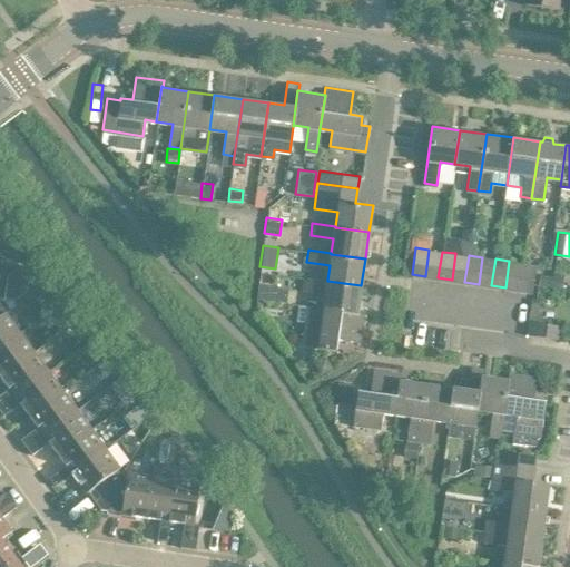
[(522,263),(518,290),(532,291),(536,265),(522,263)]
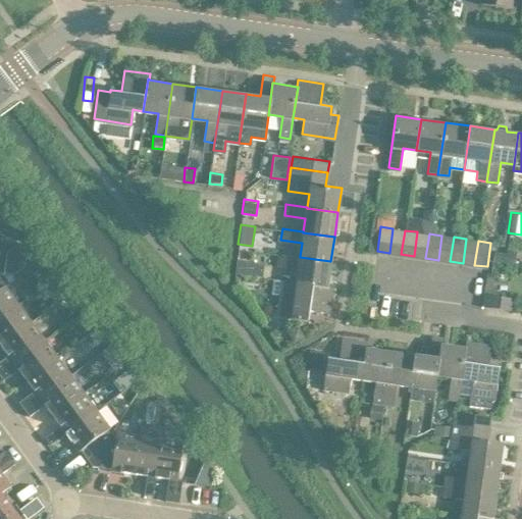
[(300,257),(300,256),(279,253),(277,264),(299,267),(297,281),(327,286),(327,284),(330,261),(300,257)]
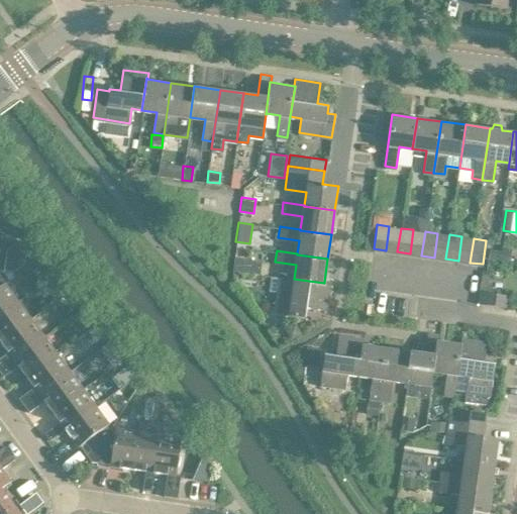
[(247,263),(233,261),(232,271),(246,272),(247,263)]
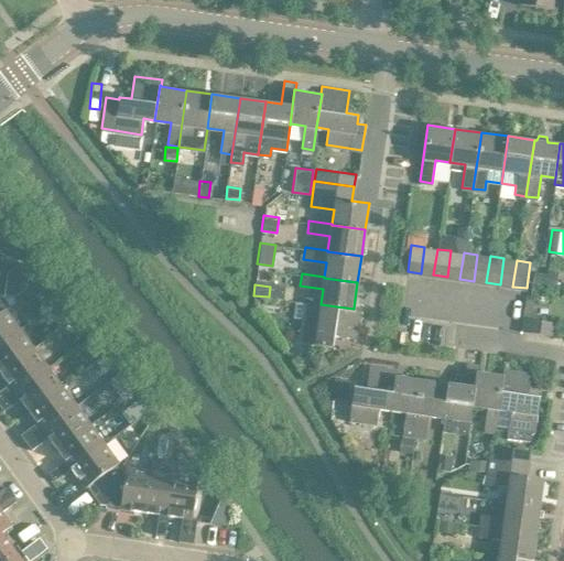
[(354,309),(321,304),(295,300),(293,315),(302,316),(299,341),(333,346),(334,333),(357,336),(360,309),(354,308),(354,309)]
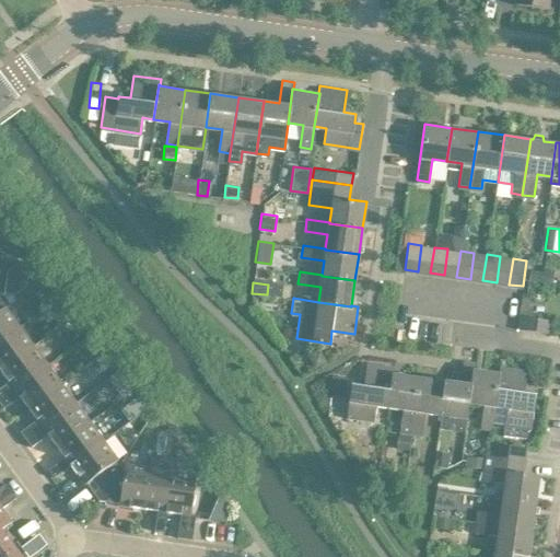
[(0,338),(19,324),(4,305),(0,308),(0,338)]
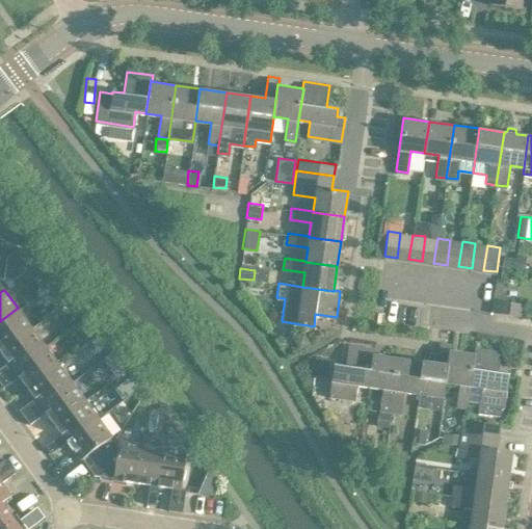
[(495,298),(493,311),(524,315),(526,303),(495,298)]
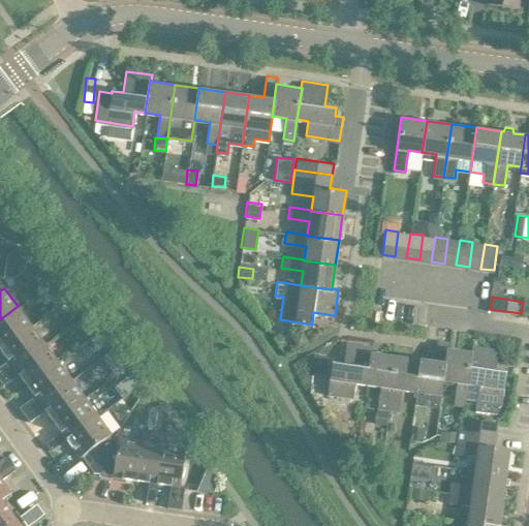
[(0,347),(31,325),(18,306),(0,319),(0,347)]
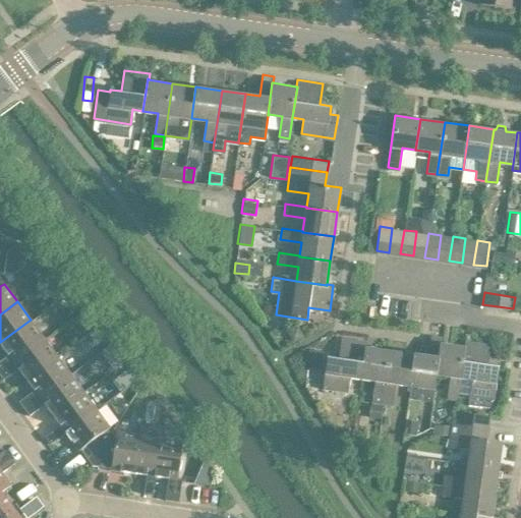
[(31,320),(0,342),(0,343),(7,353),(0,358),(0,368),(44,337),(31,320)]
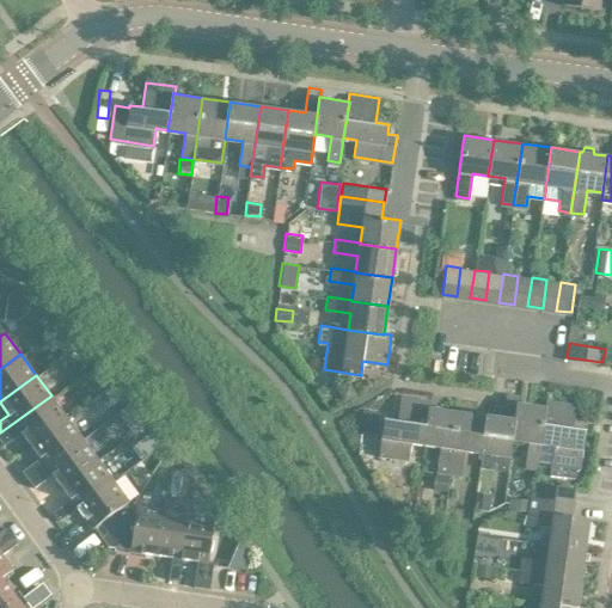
[(502,417),(487,415),(481,452),(510,455),(513,438),(512,437),(516,401),(518,401),(519,394),(506,392),(502,417)]
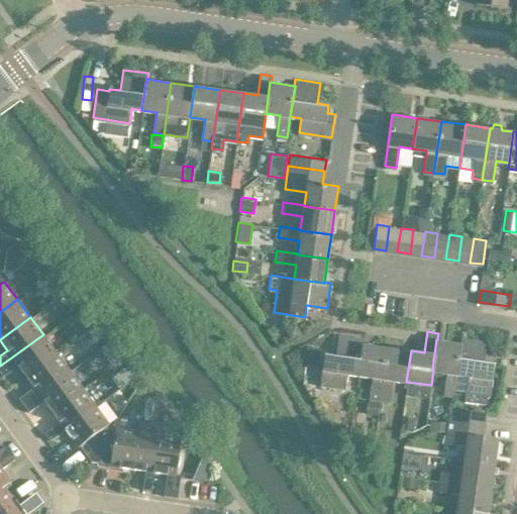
[(362,343),(363,343),(364,337),(338,333),(335,354),(324,352),(320,384),(344,387),(346,373),(357,375),(362,343)]
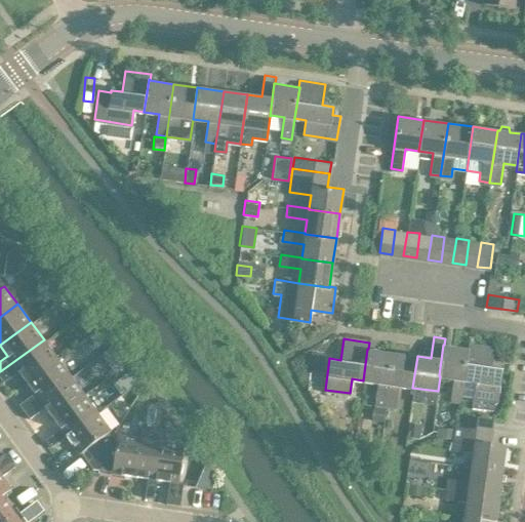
[(44,339),(0,371),(0,376),(3,380),(17,370),(26,380),(57,357),(44,339)]
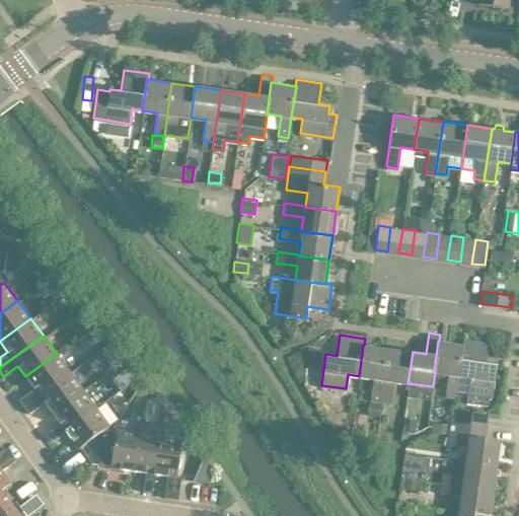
[(459,376),(457,390),(493,395),(497,364),(486,362),(489,342),(463,338),(462,343),(463,344),(459,376)]
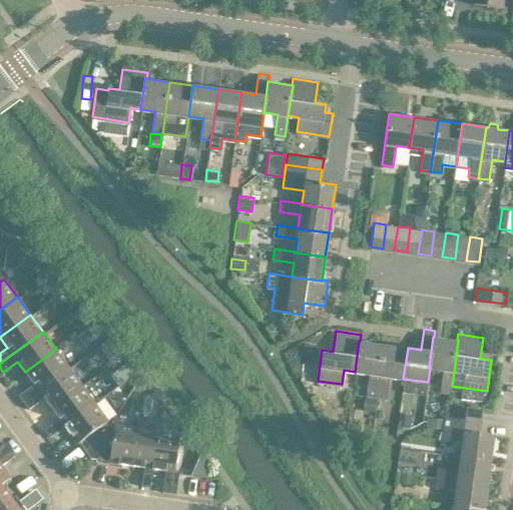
[(434,337),(433,337),(429,367),(430,368),(443,370),(440,390),(451,392),(451,385),(452,386),(454,372),(458,340),(457,339),(457,340),(434,337)]
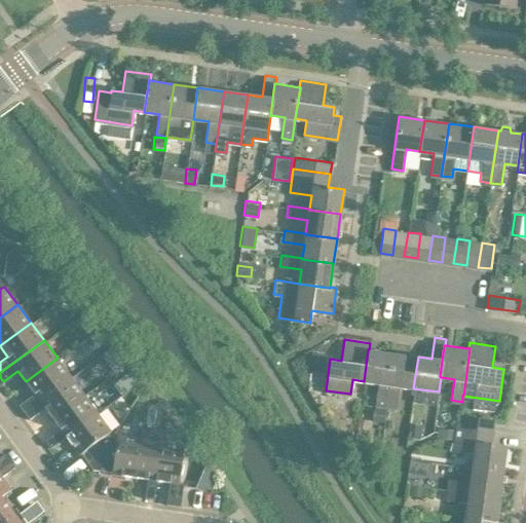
[(368,349),(364,381),(378,383),(375,404),(386,406),(393,353),(369,349),(368,349)]
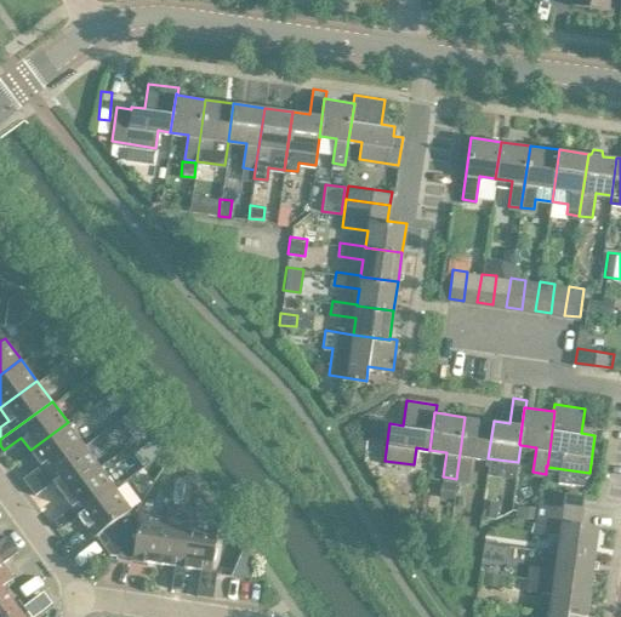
[(465,417),(456,479),(468,480),(472,456),(488,458),(494,421),(465,417)]
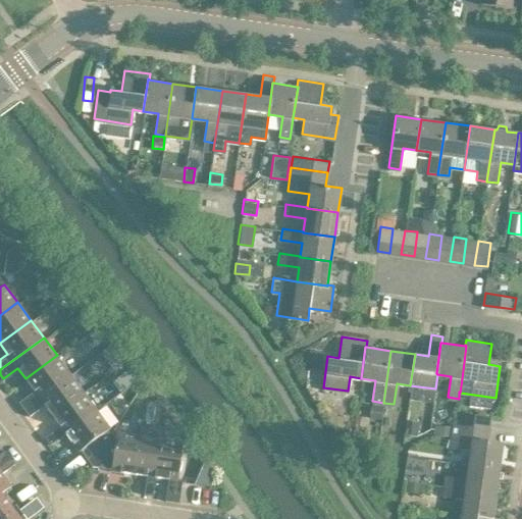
[(57,355),(25,378),(34,390),(18,401),(23,407),(39,397),(70,373),(57,355)]
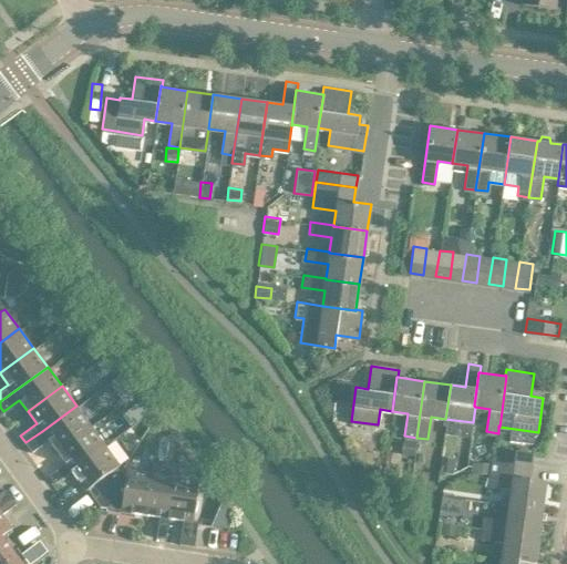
[(42,431),(26,442),(31,450),(48,438),(57,450),(90,424),(76,406),(42,431)]
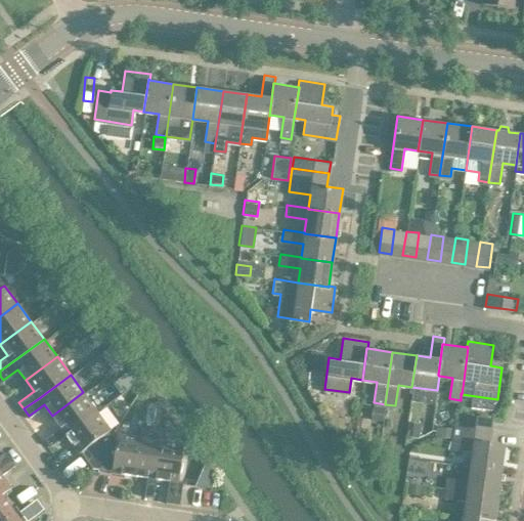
[(83,392),(52,416),(60,426),(45,437),(50,444),(66,433),(96,410),(83,392)]
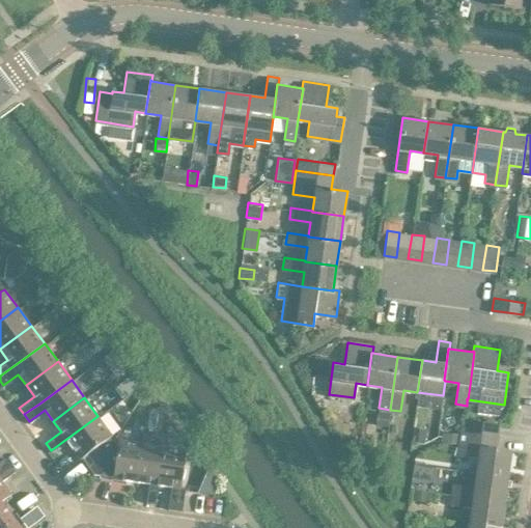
[(112,434),(98,416),(66,439),(80,457),(82,456),(93,472),(113,440),(108,437),(112,434)]
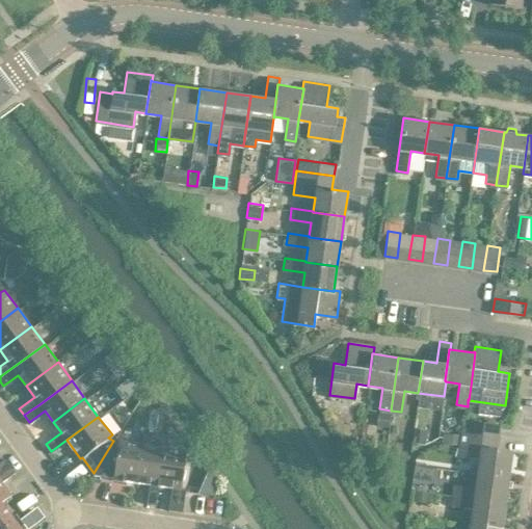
[(498,435),(500,423),(462,418),(461,430),(498,435)]
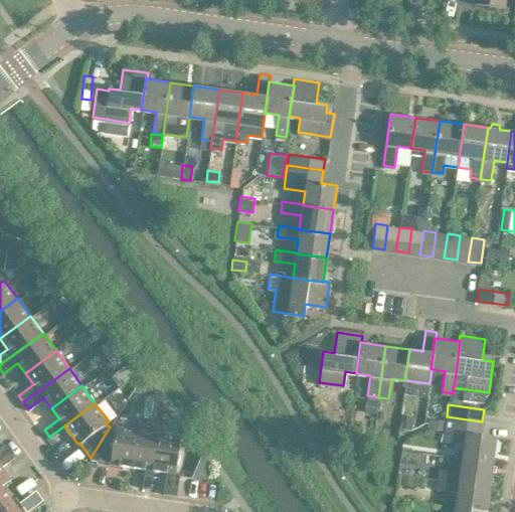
[(482,421),(447,416),(443,440),(464,443),(462,456),(493,460),(496,436),(481,434),(482,421)]
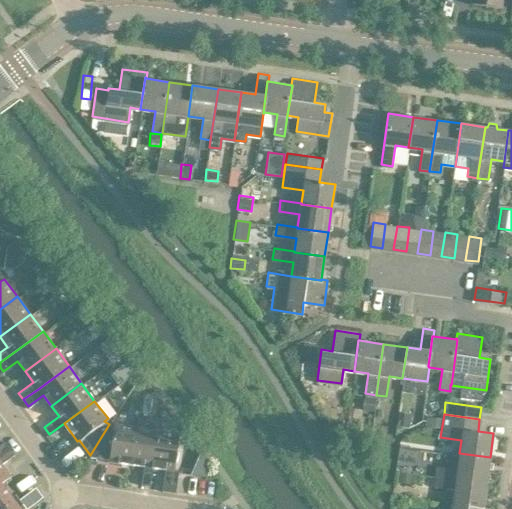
[(109,424),(90,455),(109,458),(109,460),(130,463),(136,425),(114,422),(114,426),(109,424)]
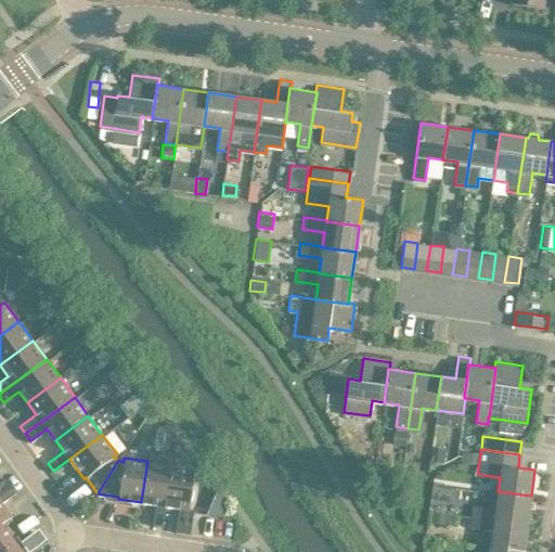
[(170,465),(147,461),(141,502),(155,504),(153,524),(162,525),(165,505),(170,465)]
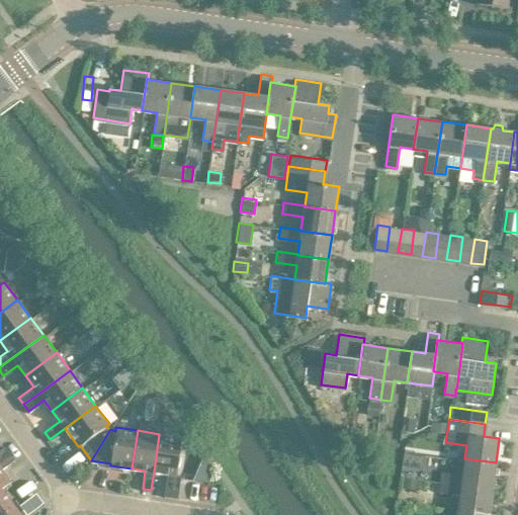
[(181,437),(159,434),(154,471),(166,474),(163,495),(177,497),(180,476),(175,475),(181,437)]
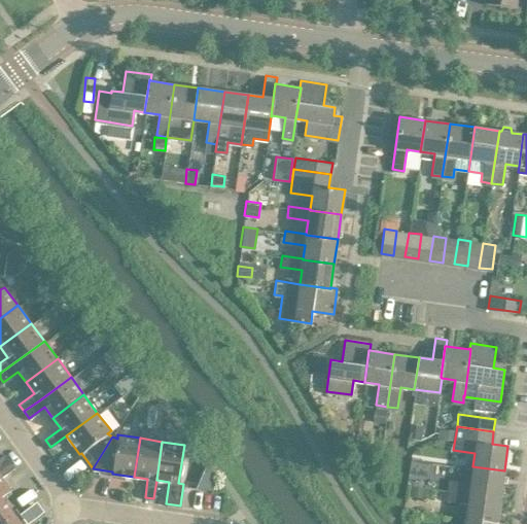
[(0,456),(0,466),(9,459),(5,453),(0,456)]
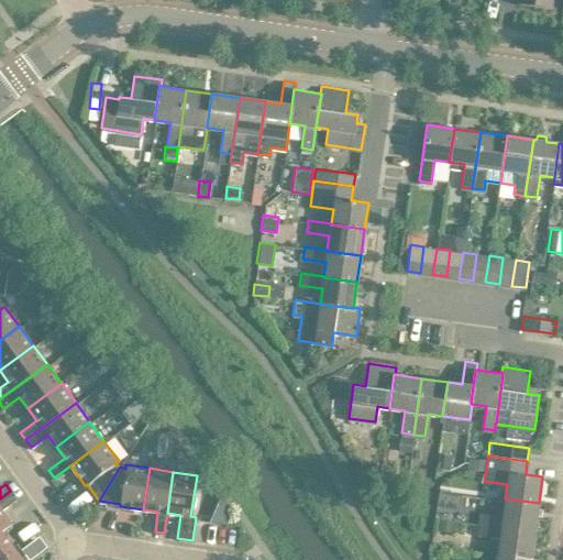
[(10,491),(0,498),(0,529),(0,530),(11,523),(1,508),(15,498),(10,491)]
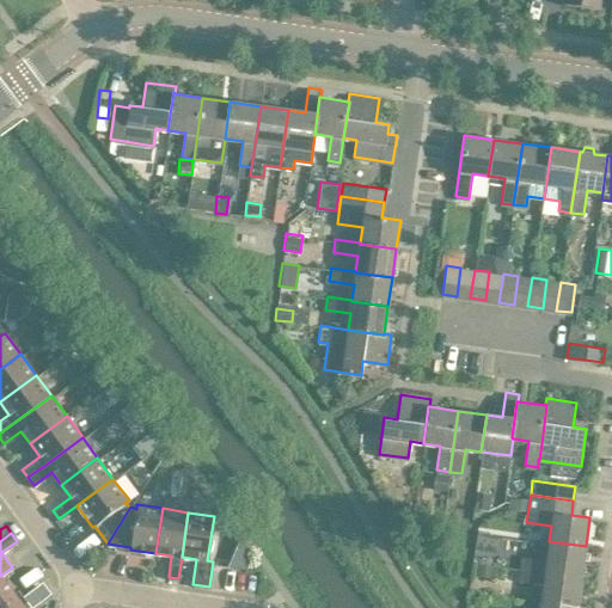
[(522,554),(520,567),(581,576),(586,546),(549,541),(546,558),(522,554)]
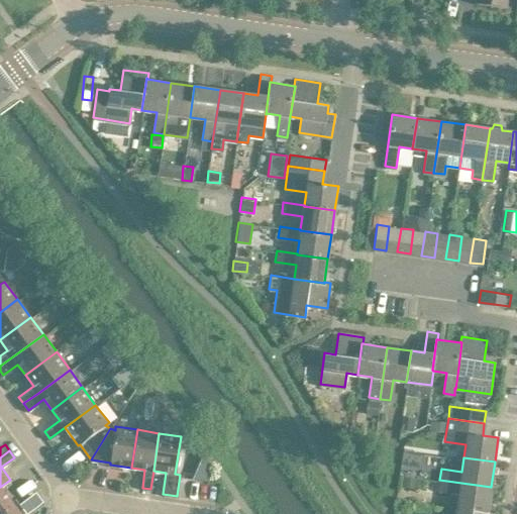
[(491,487),(439,480),(438,490),(458,493),(456,507),(488,511),(488,510),(491,487)]
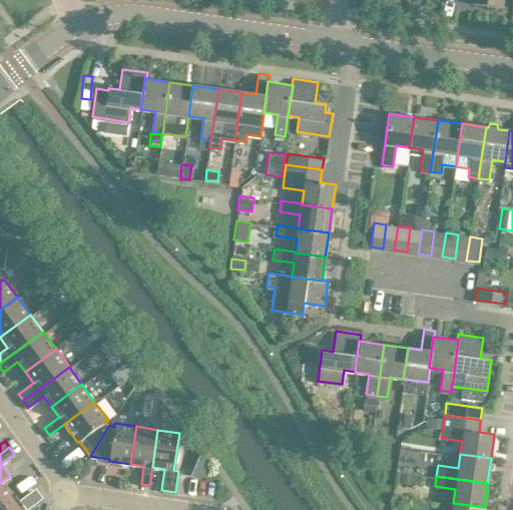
[(0,482),(0,509),(24,509),(26,509),(15,494),(11,497),(0,483),(0,482)]
